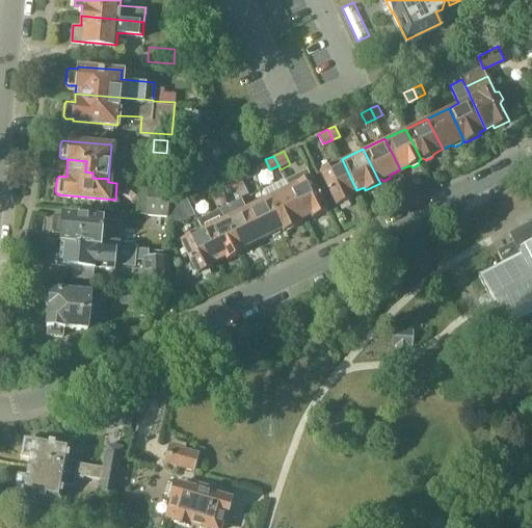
[(349,193),(356,190),(342,159),(320,169),(336,204),(351,196),(349,193)]
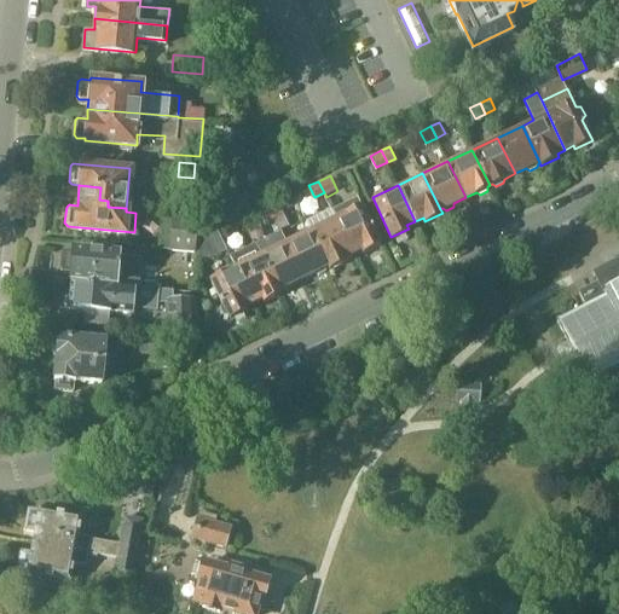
[(331,209),(335,216),(352,253),(362,248),(363,252),(380,243),(357,196),(336,207),(331,209)]
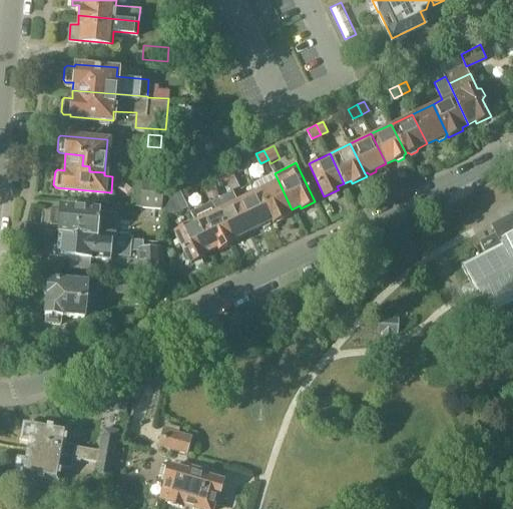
[(229,166),(222,169),(227,179),(231,187),(238,184),(234,176),(229,166)]
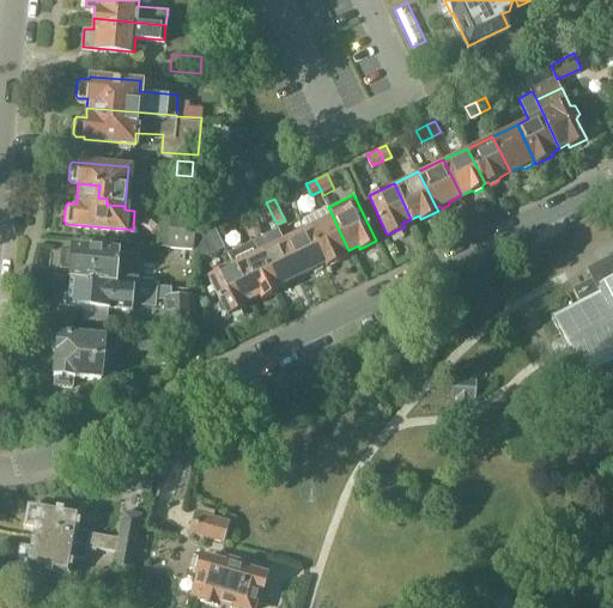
[(272,214),(266,202),(256,208),(261,219),(272,214)]
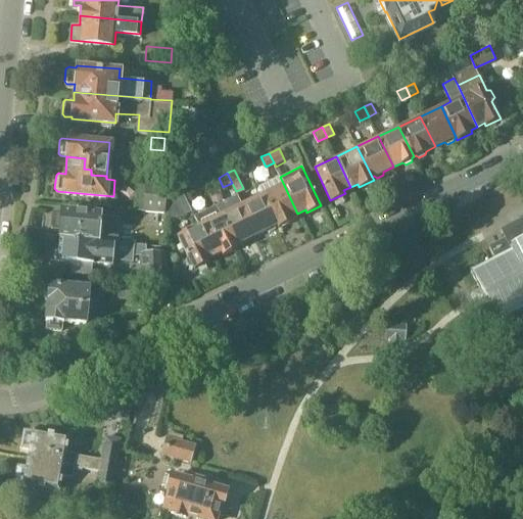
[(263,193),(262,193),(277,224),(278,227),(293,219),(291,217),(297,214),(283,183),(280,177),(279,174),(257,184),(263,193)]
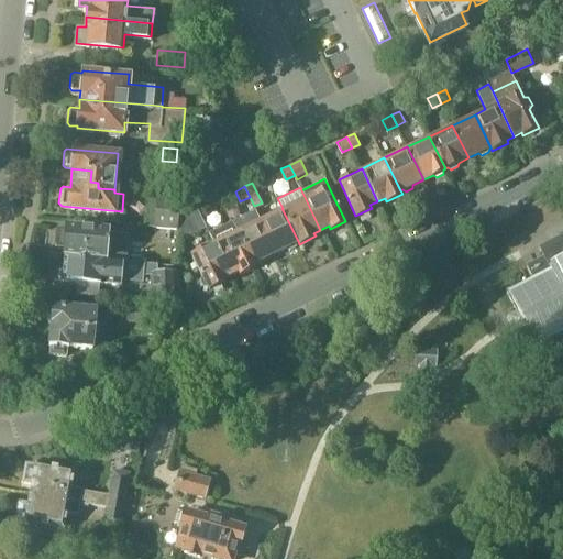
[(177,228),(178,212),(179,197),(179,196),(157,194),(154,226),(177,228)]
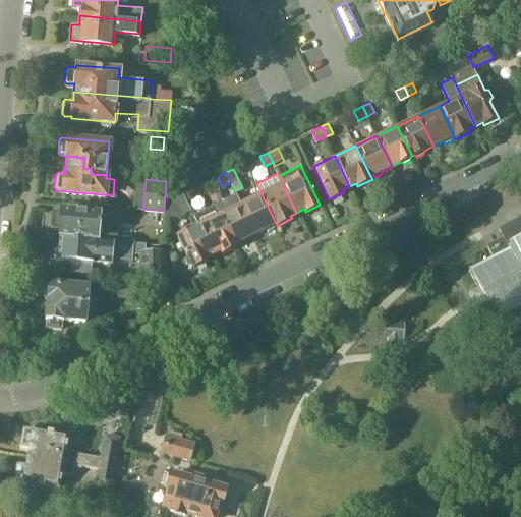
[(166,182),(165,196),(167,196),(181,189),(178,183),(166,182)]
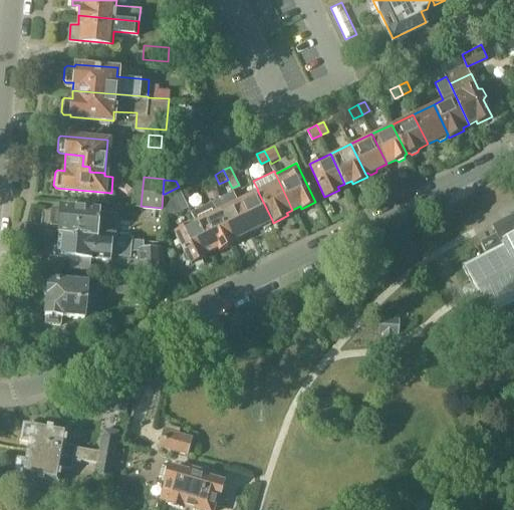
[(188,205),(179,187),(165,194),(165,211),(177,211),(188,205)]
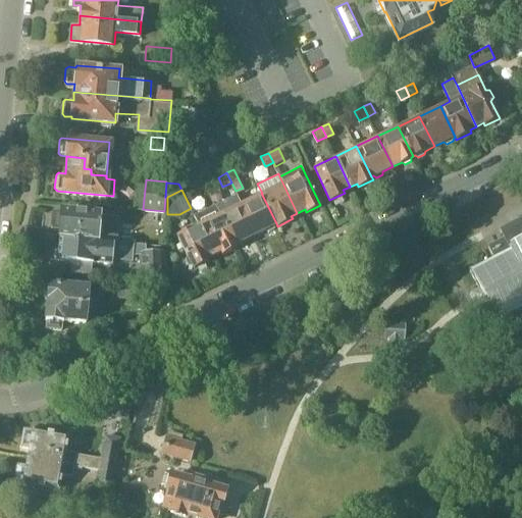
[(274,224),(276,223),(261,193),(241,203),(256,234),(265,228),(268,230),(274,227),(274,224)]
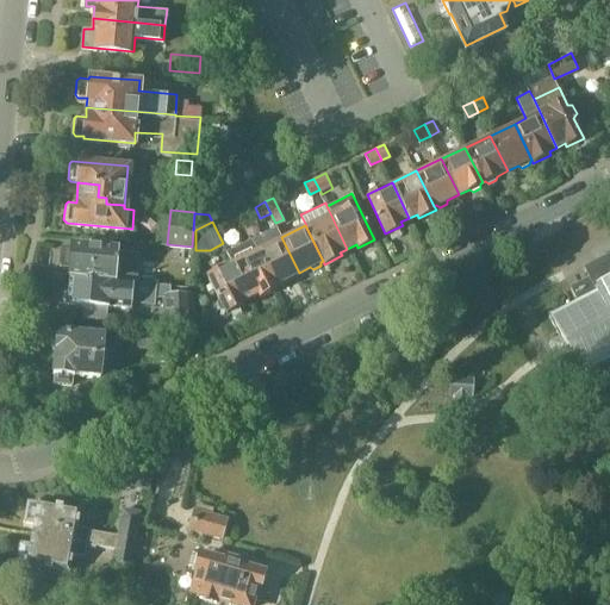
[(231,262),(249,298),(259,293),(260,297),(277,288),(275,285),(257,249),(251,237),(226,249),(232,262),(231,262)]
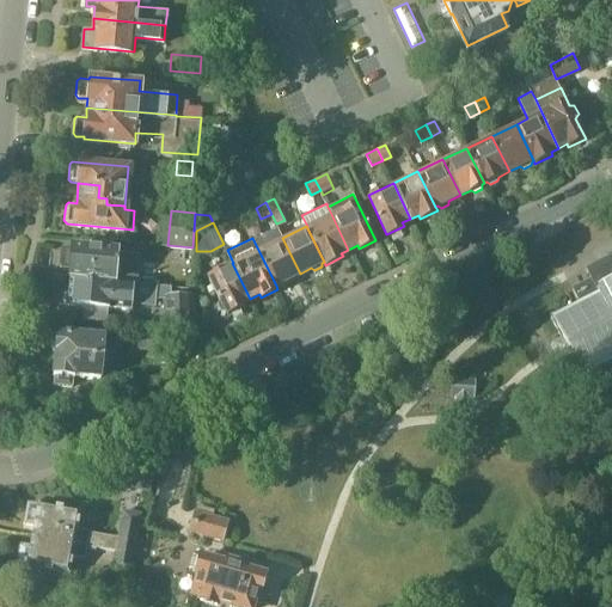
[(289,280),(300,274),(282,238),(258,250),(276,286),(279,284),(282,287),(288,283),(289,280)]
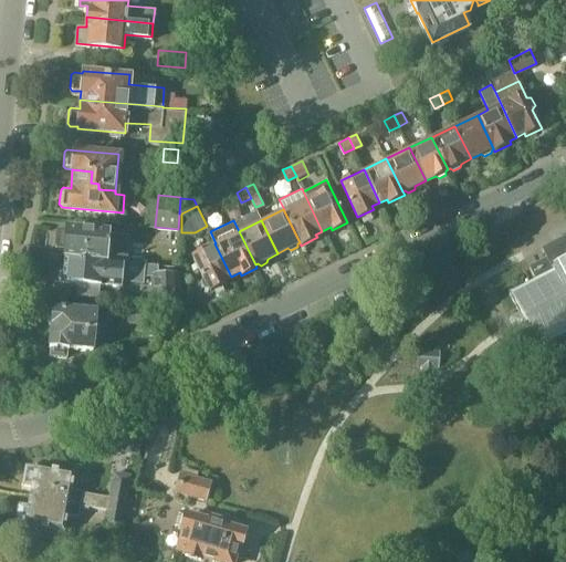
[(64,255),(65,255),(121,259),(123,232),(66,227),(66,229),(58,228),(55,230),(54,243),(56,246),(64,246),(64,255)]
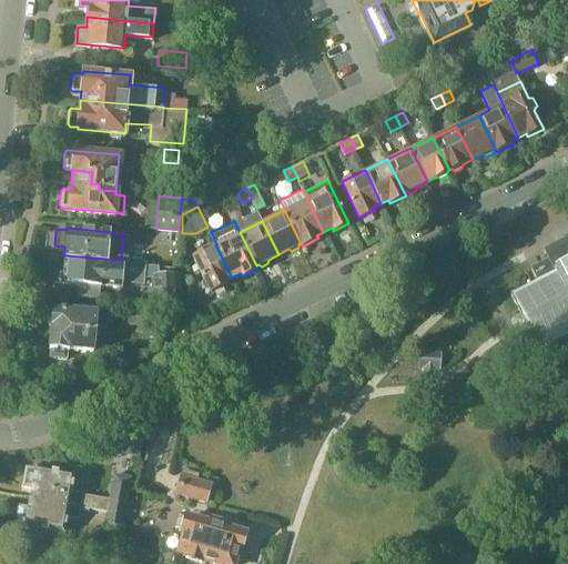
[(567,234),(545,247),(549,257),(533,265),(538,279),(513,292),(523,311),(511,316),(519,332),(530,328),(539,345),(567,331),(567,234)]
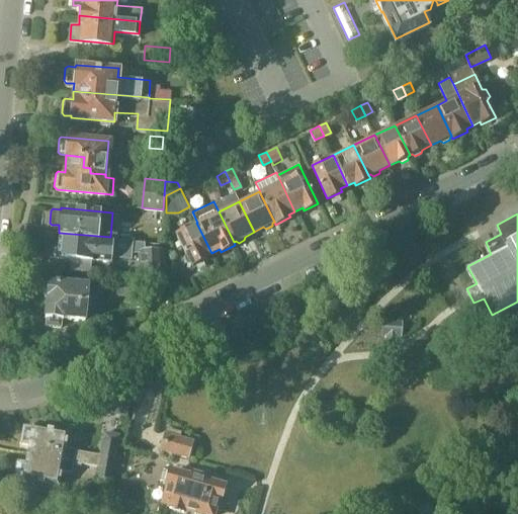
[(205,256),(211,253),(196,223),(176,233),(186,253),(184,256),(187,262),(191,263),(192,266),(207,258),(205,256)]
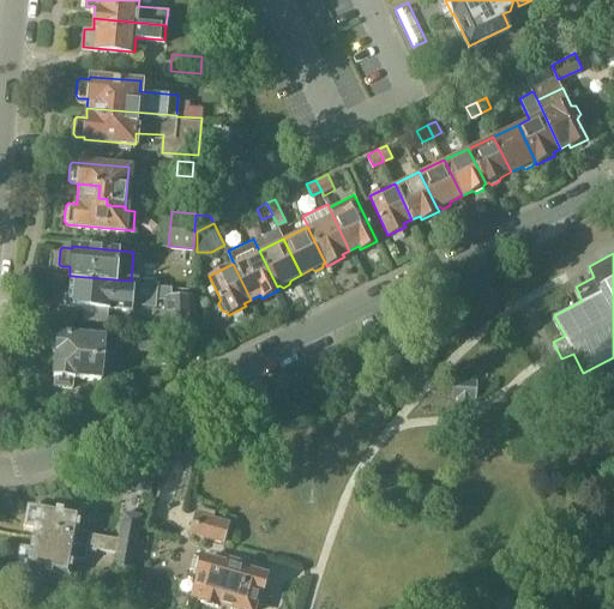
[(131,281),(71,276),(68,302),(86,303),(85,317),(106,319),(107,306),(130,307),(131,281)]
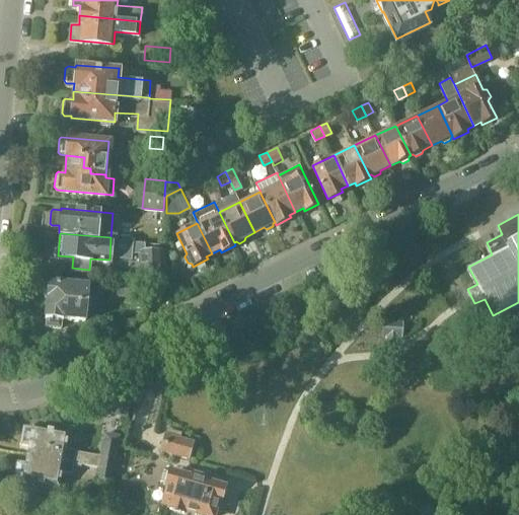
[(163,250),(139,251),(140,275),(164,274),(163,250)]
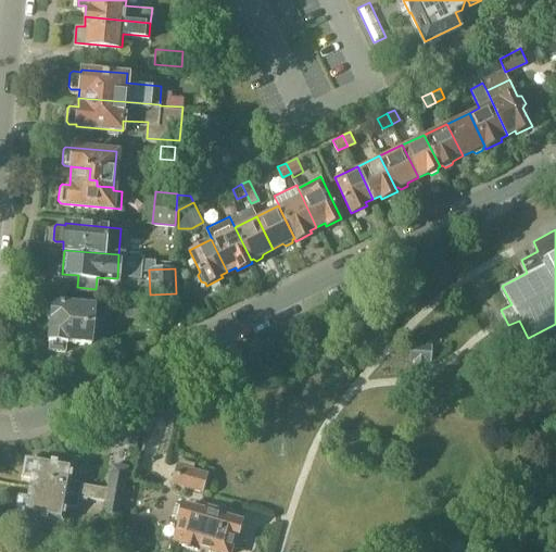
[(103,318),(104,305),(51,301),(51,302),(49,301),(46,305),(45,313),(48,317),(50,317),(48,339),(50,339),(49,348),(65,349),(66,341),(91,343),(93,317),(103,318)]
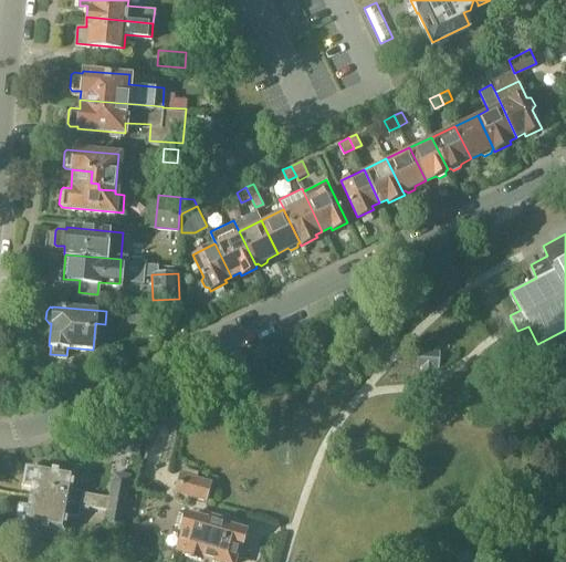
[(149,322),(150,309),(129,306),(127,320),(149,322)]
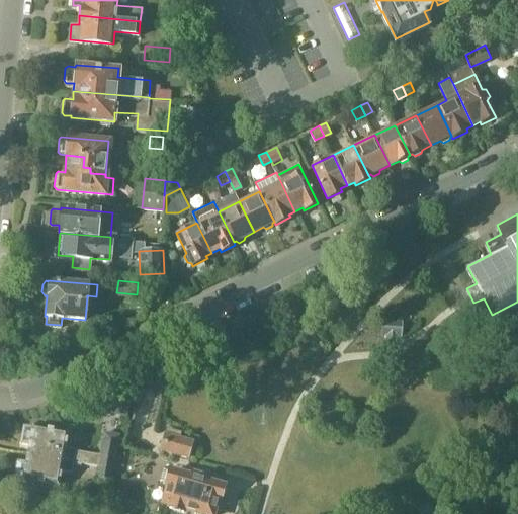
[(402,319),(383,318),(381,334),(386,334),(386,337),(397,338),(397,334),(401,334),(402,319)]
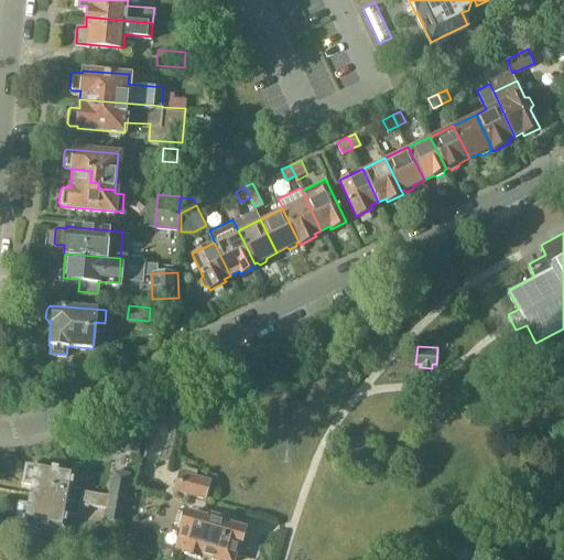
[(129,413),(119,447),(138,452),(148,419),(129,413)]
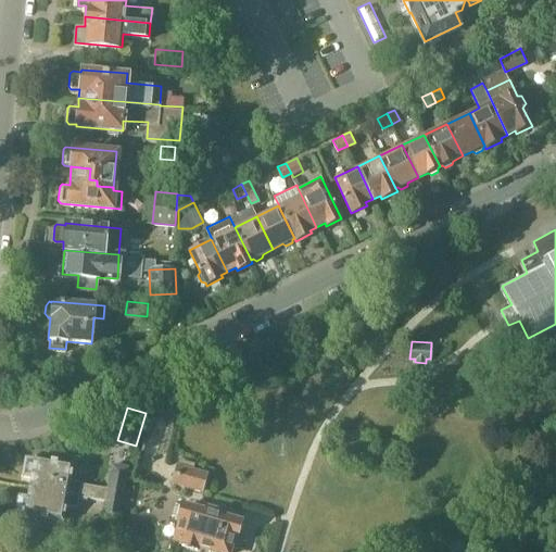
[(33,475),(30,485),(79,493),(79,496),(88,498),(88,496),(104,499),(104,498),(122,501),(127,474),(109,471),(106,486),(81,483),(71,480),(74,463),(26,454),(23,474),(33,475)]
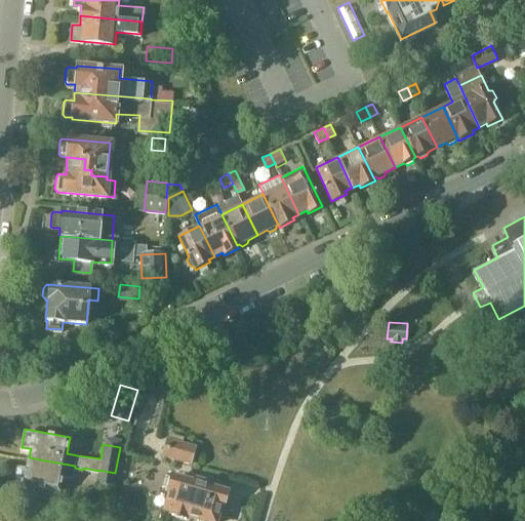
[(163,453),(190,461),(194,445),(167,438),(163,453)]
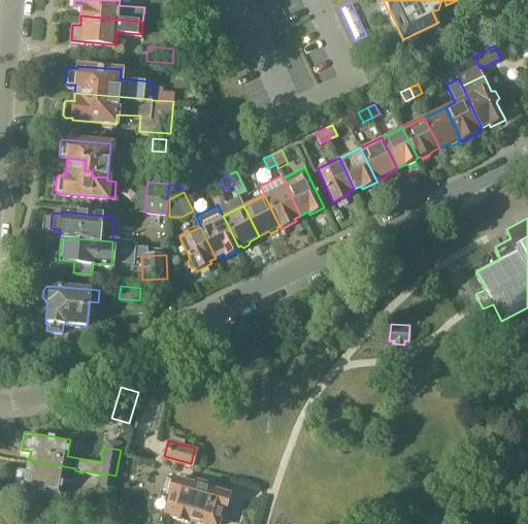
[(75,468),(29,460),(27,469),(19,468),(15,486),(61,494),(63,478),(73,480),(75,470),(75,468)]
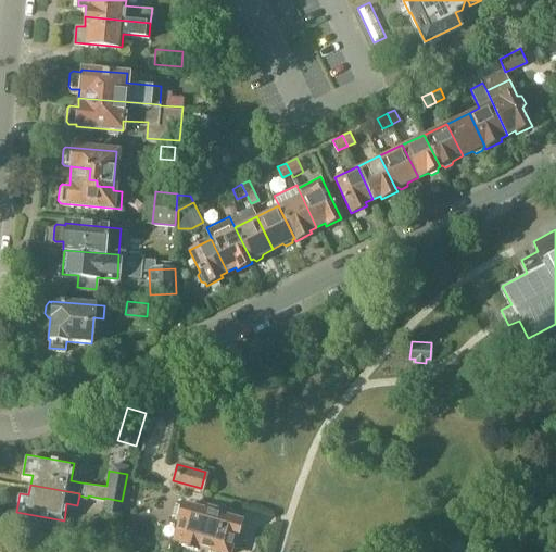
[(104,498),(104,499),(102,511),(119,513),(122,501),(104,498)]
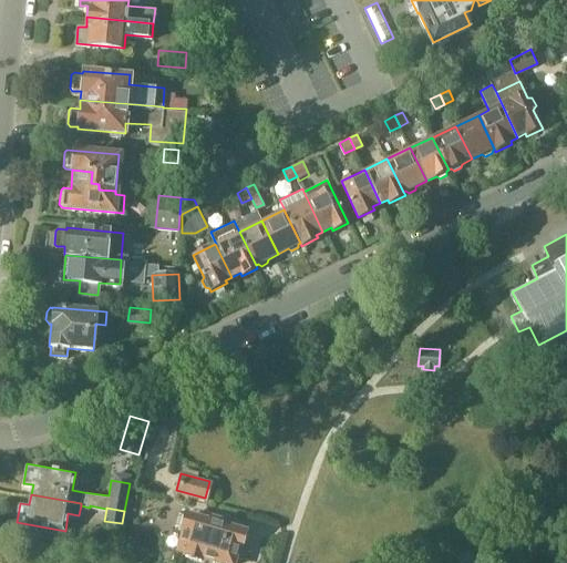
[(243,546),(247,531),(225,524),(226,520),(215,517),(213,522),(189,515),(185,529),(187,530),(177,562),(200,562),(203,556),(227,562),(235,562),(240,545),(243,546)]
